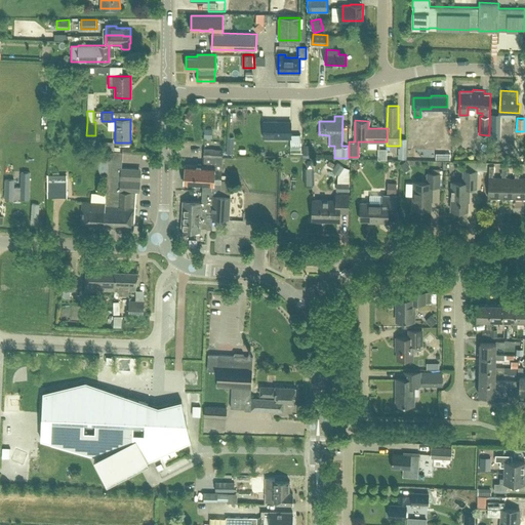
[(290,137),(290,124),(277,123),(277,122),(264,122),(264,135),(277,135),(277,137),(290,137)]
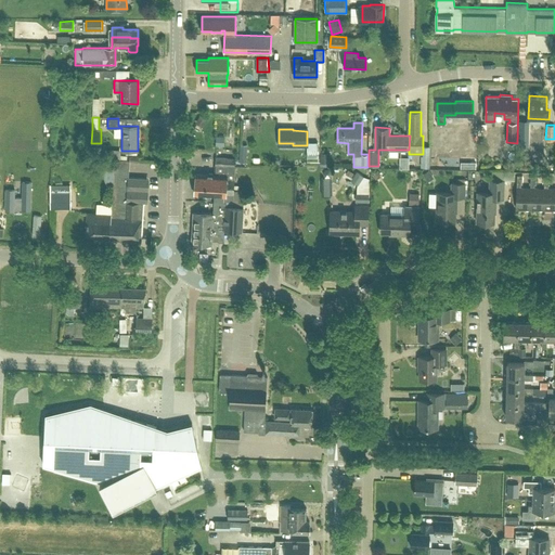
[(318,143),(308,143),(308,158),(318,158),(318,143)]
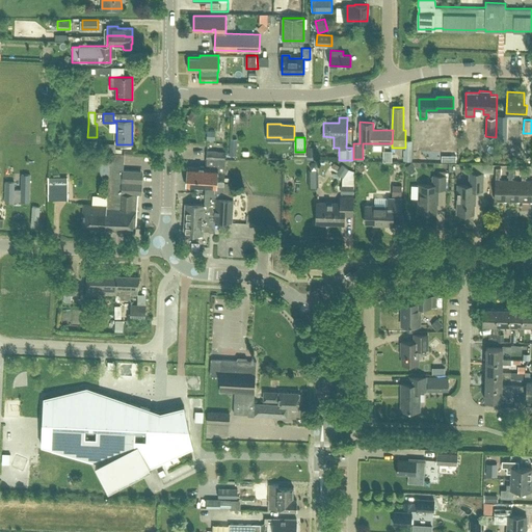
[(105,152),(114,153),(115,144),(106,143),(105,152)]
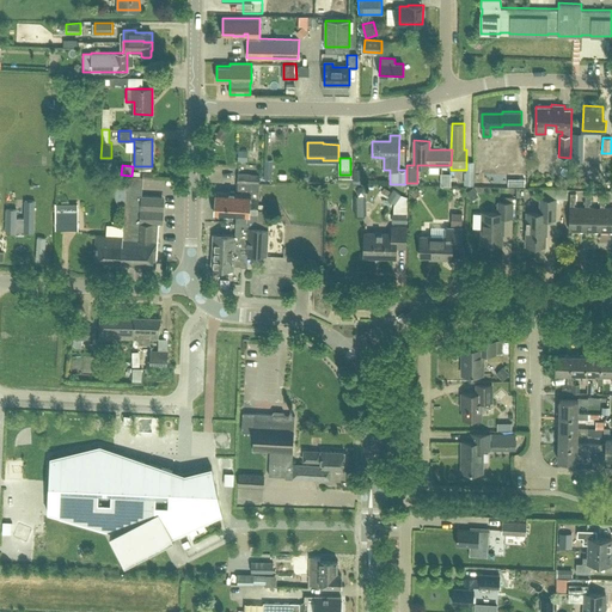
[(214,214),(237,215),(236,234),(213,234),(210,268),(233,269),(233,262),(240,263),(240,267),(246,267),(248,254),(267,255),(269,209),(258,209),(259,173),(238,172),(238,181),(238,193),(234,193),(233,190),(230,190),(228,191),(215,191),(214,214)]
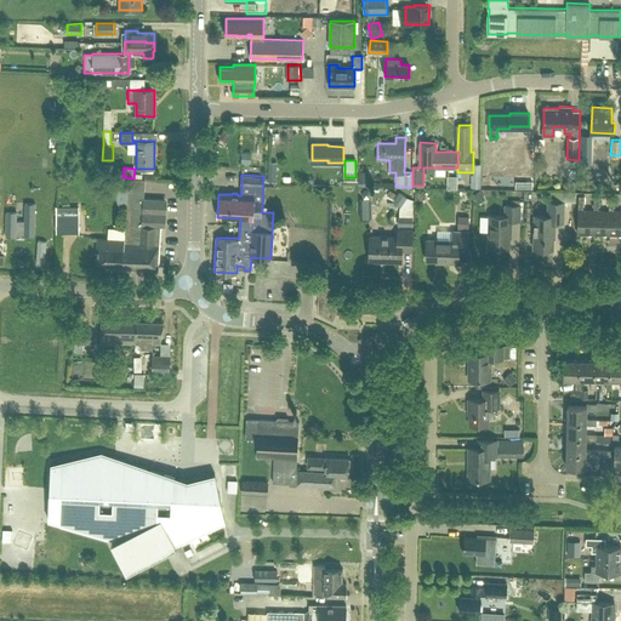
[(143,211),(144,198),(146,178),(130,178),(129,198),(125,243),(124,243),(123,268),(158,271),(159,244),(160,227),(142,226),(143,211)]
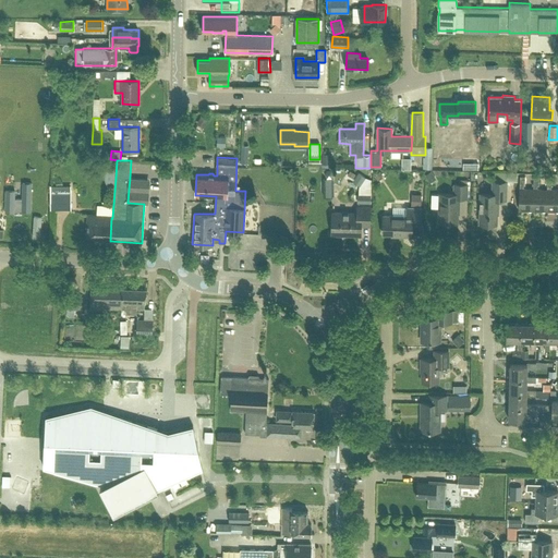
[(507,199),(507,182),(516,182),(517,172),(495,172),(494,181),(493,181),(493,194),(481,193),(480,223),(497,223),(497,209),(498,209),(498,199),(507,199)]
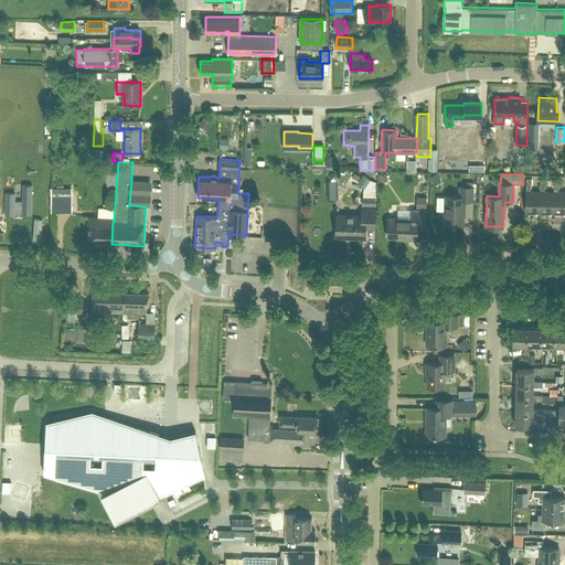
[(363,198),(362,208),(375,208),(375,188),(370,188),(373,182),(362,176),(358,183),(364,189),(363,198)]
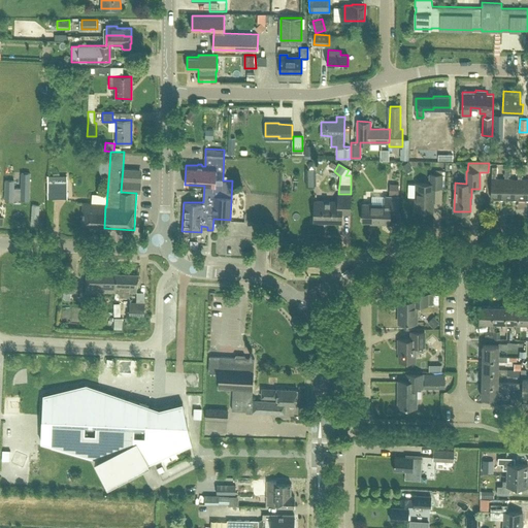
[(491,199),(504,199),(504,179),(497,179),(496,179),(496,175),(497,175),(497,167),(493,167),(493,178),(491,178),(491,199)]
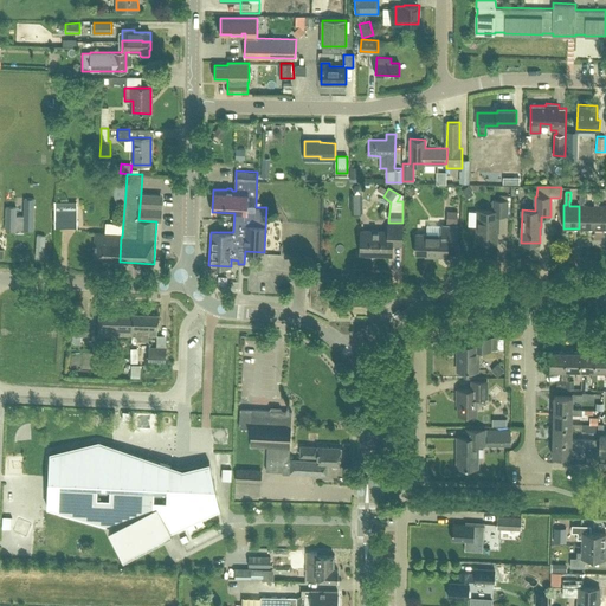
[(580,206),(579,206),(579,229),(594,229),(594,206),(585,206),(584,206),(584,201),(586,201),(586,192),(580,192),(580,206)]
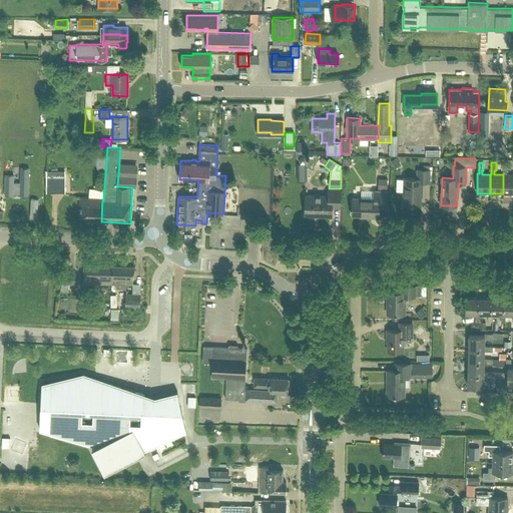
[(133,175),(134,164),(119,163),(118,174),(133,175)]
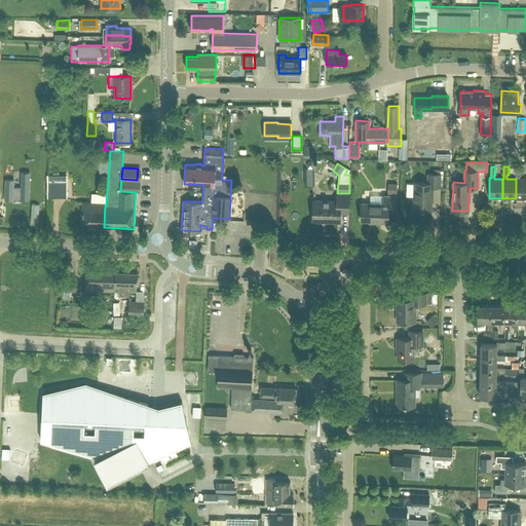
[(516,179),(516,198),(525,198),(525,179),(521,179),(520,179),(520,175),(521,175),(521,167),(517,167),(516,179)]
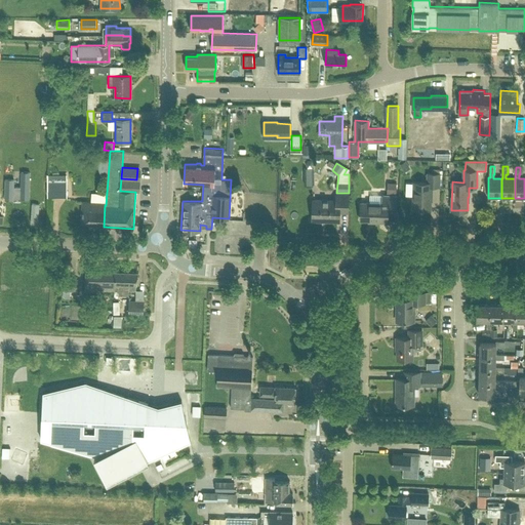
[(4,179),(4,201),(13,201),(13,199),(19,199),(29,200),(30,172),(19,172),(19,187),(13,187),(13,179),(4,179)]
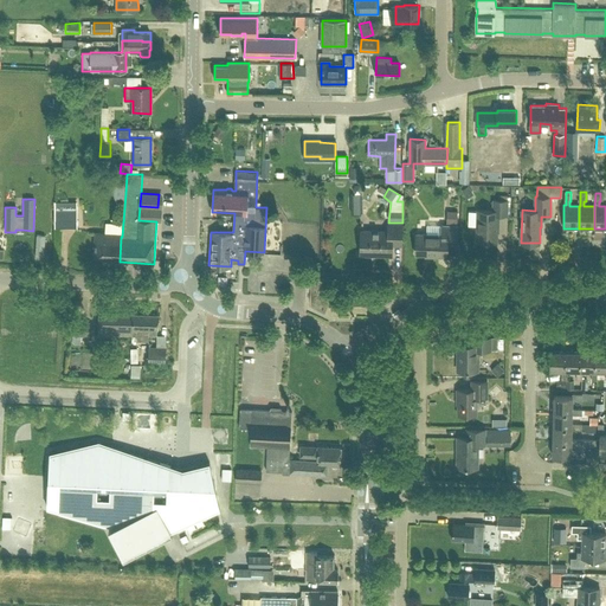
[(508,216),(508,200),(494,200),(494,211),(478,211),(477,242),(497,242),(497,226),(498,226),(500,216),(508,216)]
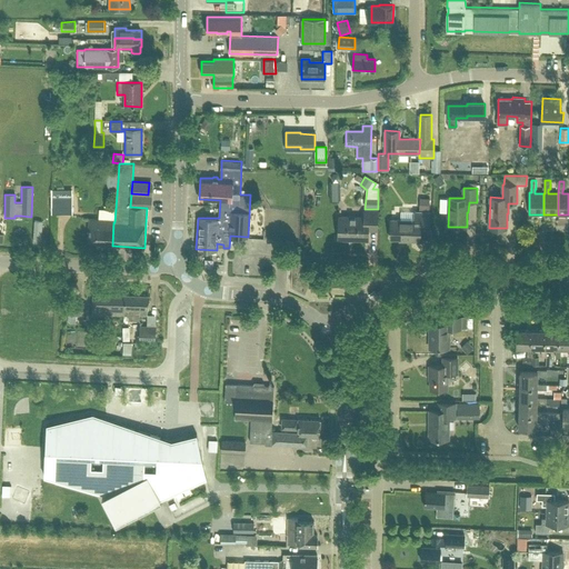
[(147,208),(148,195),(131,193),(130,207),(147,208)]
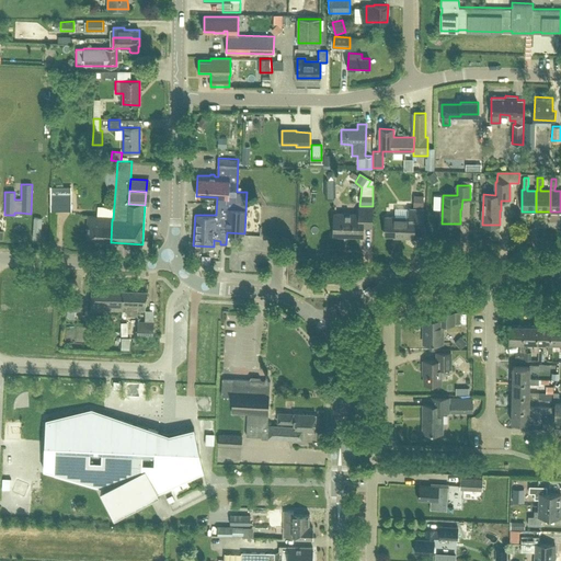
[(48,209),(71,209),(71,195),(48,195),(48,209)]
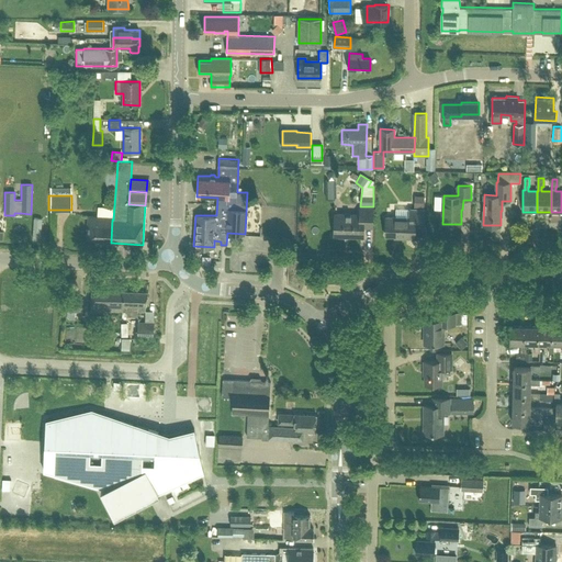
[(415,195),(415,209),(425,209),(425,197),(415,195)]
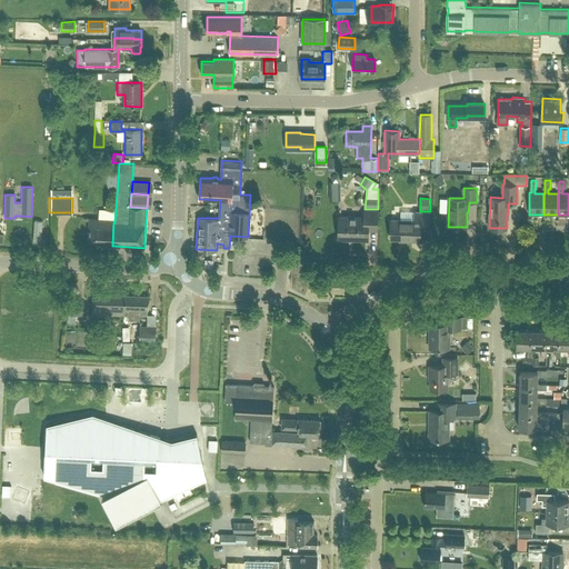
[(377,227),(378,212),(365,211),(365,218),(339,217),(338,239),(368,239),(368,226),(377,227)]
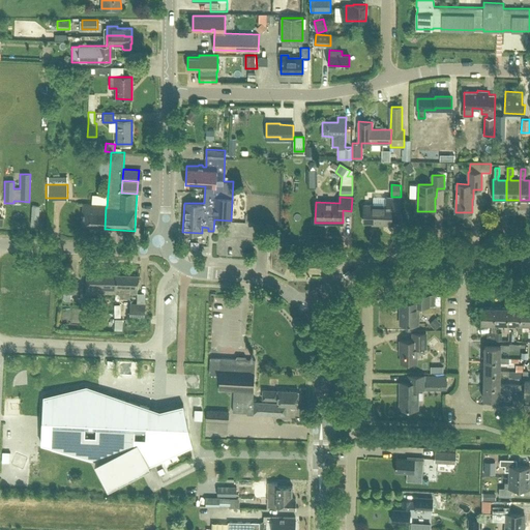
[(400,212),(401,198),(387,198),(386,205),(363,205),(363,222),(377,223),(377,224),(391,225),(391,212),(400,212)]
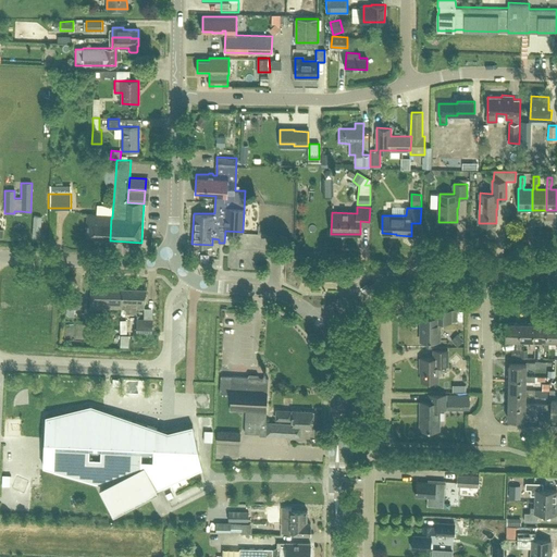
[(85,239),(110,240),(111,218),(112,215),(87,213),(85,239)]
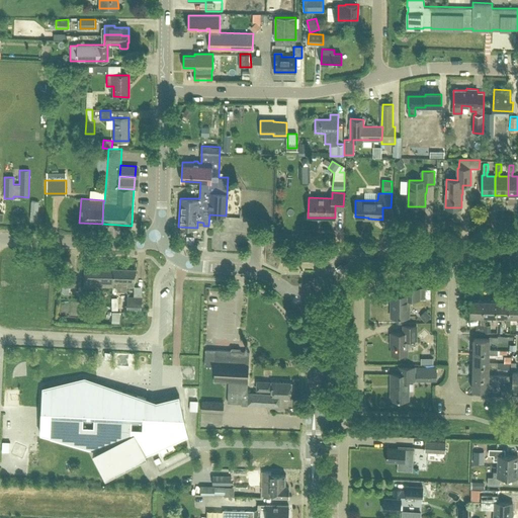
[(84,285),(113,286),(113,268),(85,267),(84,285)]
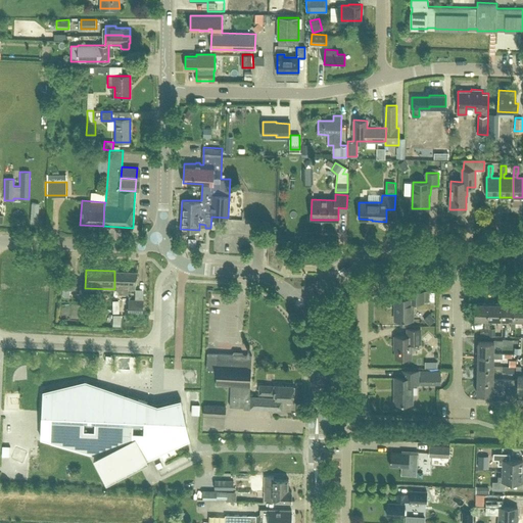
[(137,272),(114,271),(114,289),(119,289),(119,293),(128,294),(128,289),(135,289),(136,284),(137,272)]
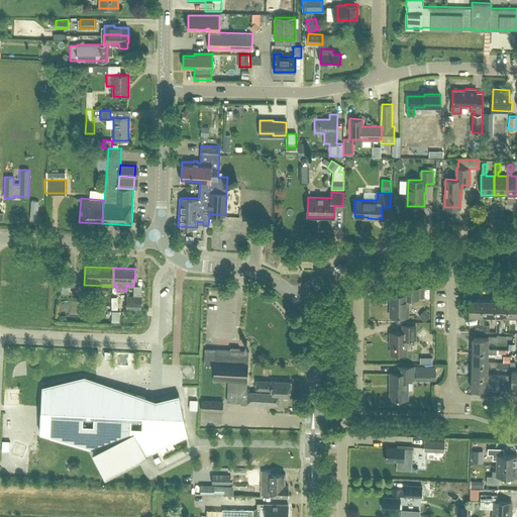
[(77,275),(63,274),(62,287),(76,287),(77,275)]
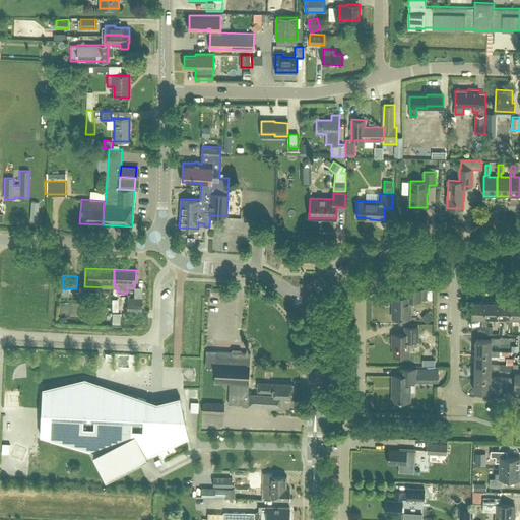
[(393,305),(393,318),(410,318),(410,301),(420,301),(421,289),(406,289),(406,296),(392,296),(392,305),(393,305)]
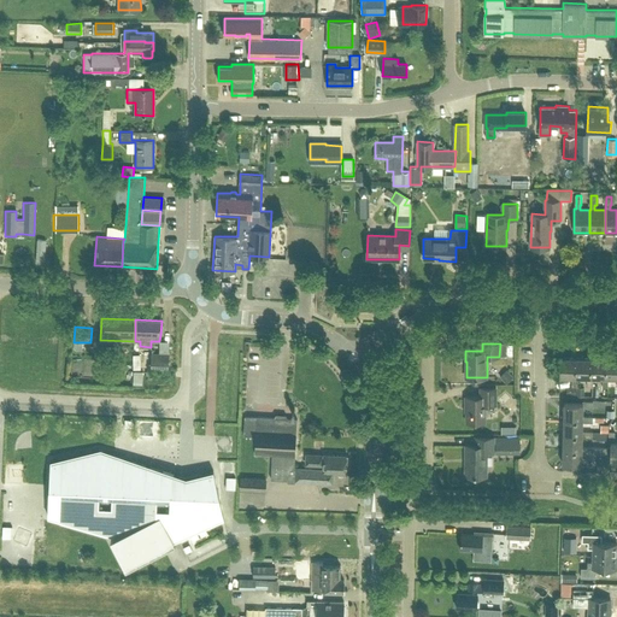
[(169,365),(170,352),(152,352),(151,365),(169,365)]
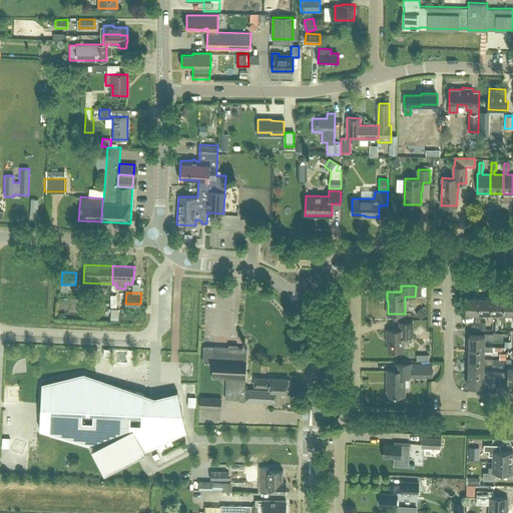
[(478,313),(479,297),(466,297),(465,313),(475,313),(475,321),(480,321),(480,313),(478,313)]
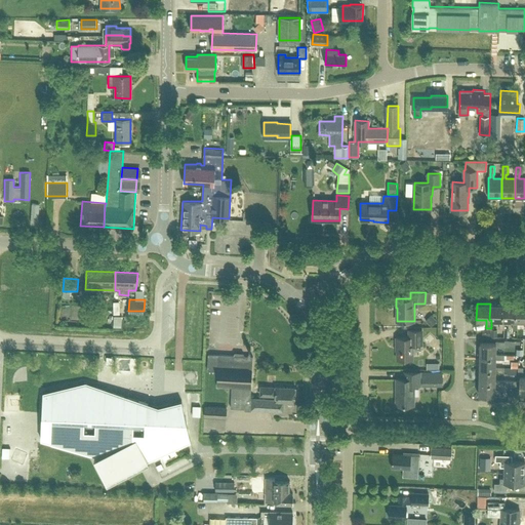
[(490,304),(489,320),(491,320),(499,320),(499,328),(503,328),(505,320),(502,320),(502,304),(490,304)]
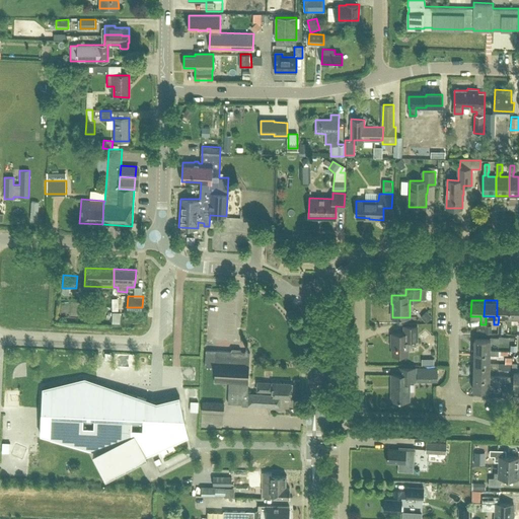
[(497,300),(497,316),(499,316),(507,316),(506,325),(511,325),(511,317),(509,316),(510,301),(497,300)]
